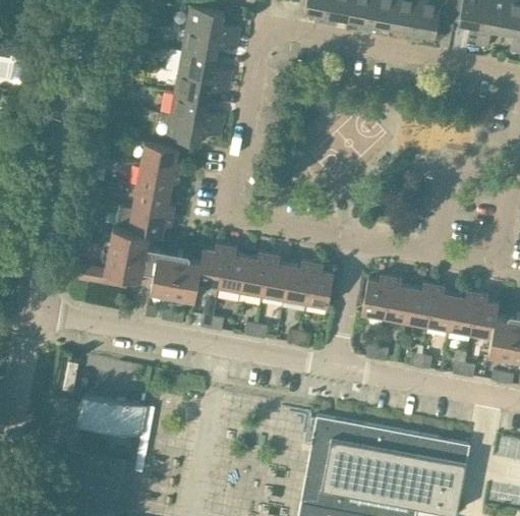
[(325,24),(329,0),(305,0),(302,14),(314,16),(313,22),(325,24)]
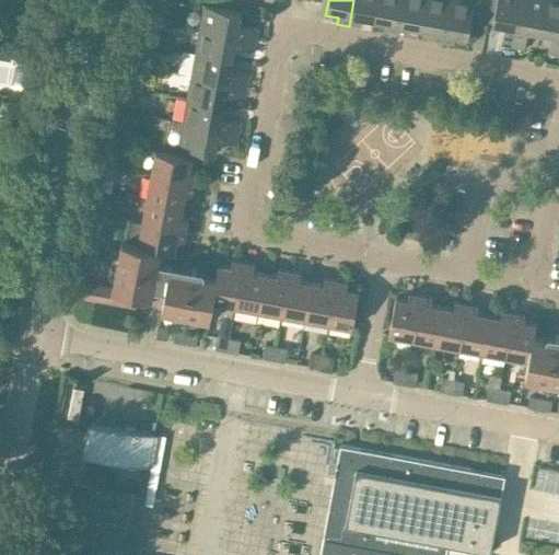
[(373,24),(377,0),(353,0),(349,26),(361,29),(362,22),(373,24)]
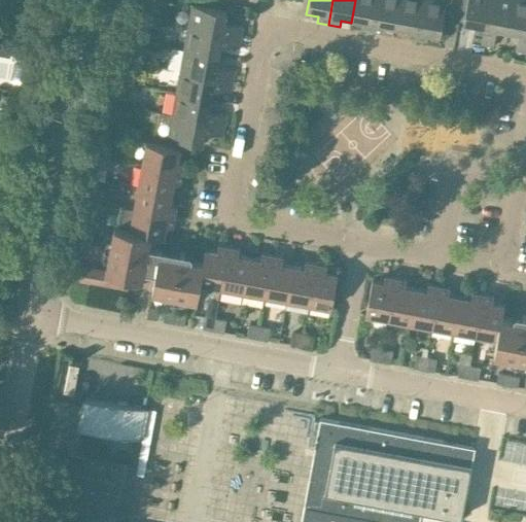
[(372,32),(377,0),(355,0),(351,23),(361,25),(360,30),(372,32)]
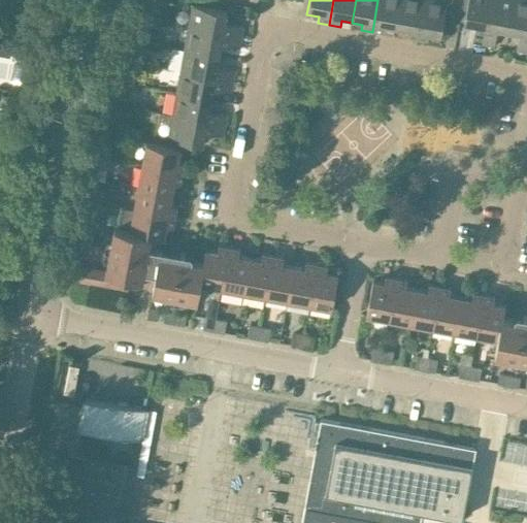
[(395,31),(400,0),(377,0),(372,32),(384,34),(385,29),(395,31)]
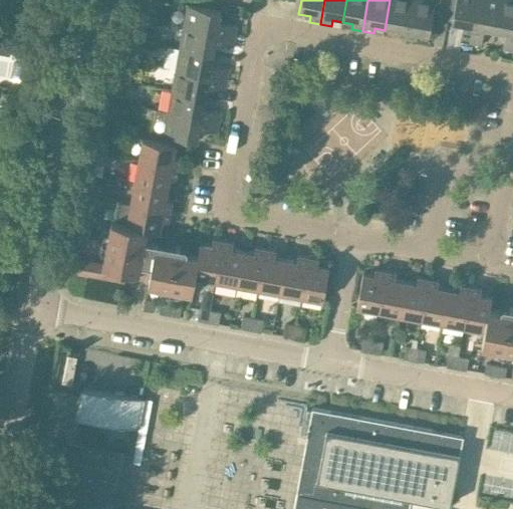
[(405,39),(412,0),(390,0),(385,30),(396,32),(395,37),(405,39)]
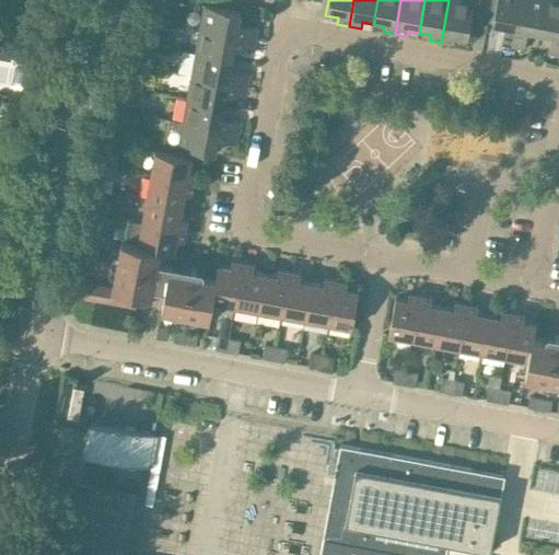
[(474,4),(450,0),(449,0),(441,43),(453,45),(454,39),(467,42),(474,4)]
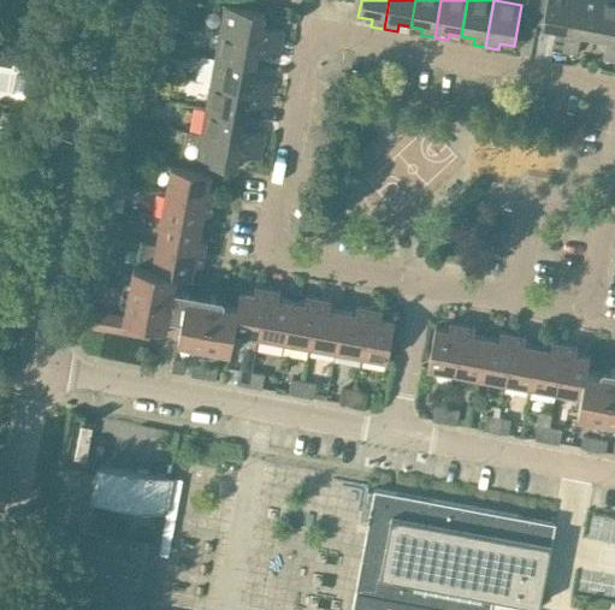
[(563,57),(573,0),(545,0),(540,31),(555,34),(550,54),(563,57)]
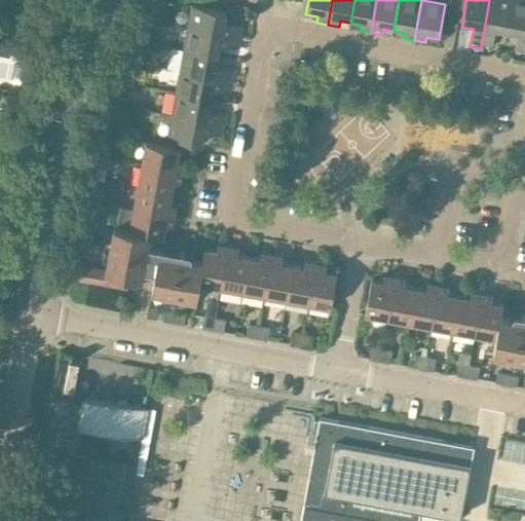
[(507,35),(513,0),(511,0),(489,0),(481,48),(492,50),(495,33),(507,35)]
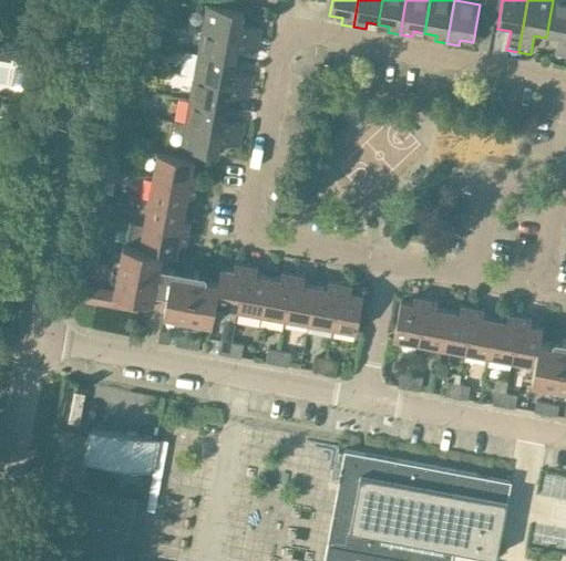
[(565,61),(565,56),(565,2),(553,0),(546,38),(557,40),(554,59),(565,61)]
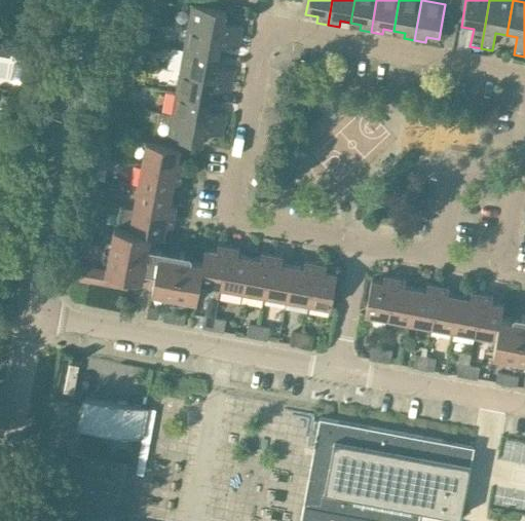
[(225,15),(191,9),(187,32),(239,41),(241,30),(223,27),(225,15)]
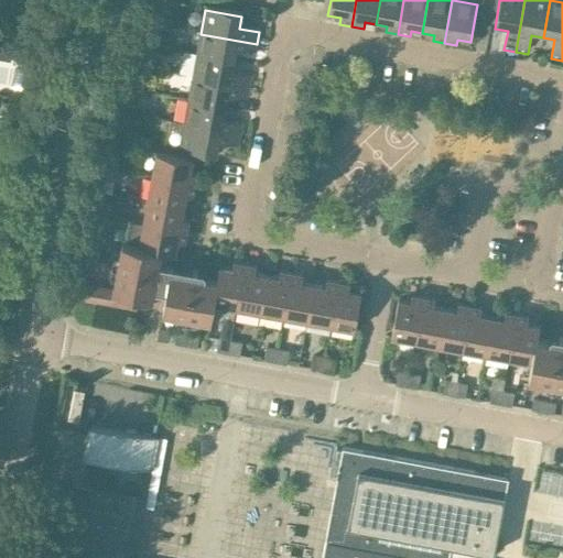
[(255,56),(257,44),(201,34),(196,57),(233,64),(235,52),(255,56)]
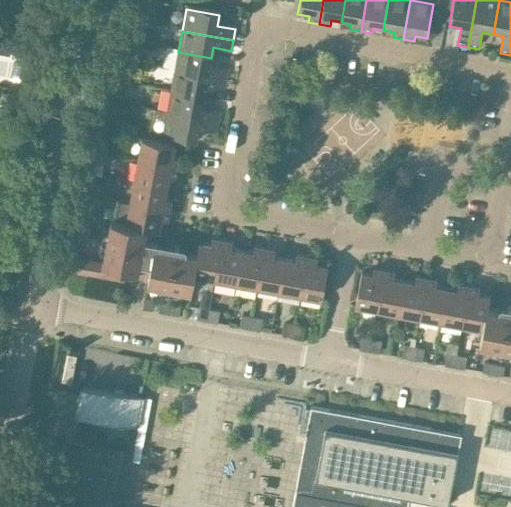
[(209,69),(211,58),(178,52),(174,73),(225,83),(227,72),(209,69)]
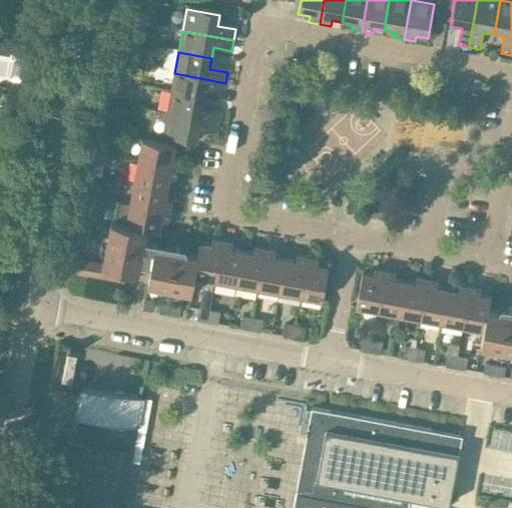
[(223,93),(225,83),(174,73),(170,94),(203,100),(205,90),(223,93)]
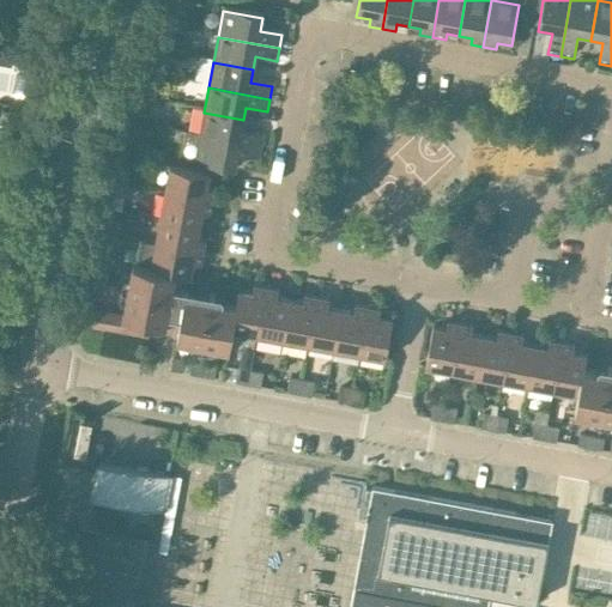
[(241,133),(243,120),(204,113),(199,139),(260,150),(262,137),(241,133)]
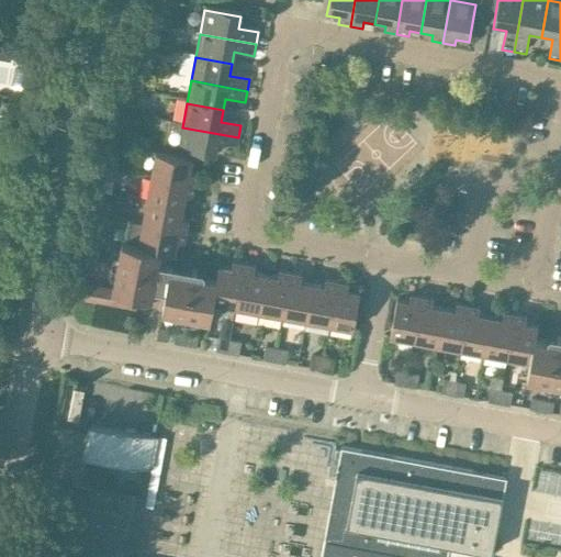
[(236,149),(238,137),(182,127),(178,151),(215,158),(217,146),(236,149)]
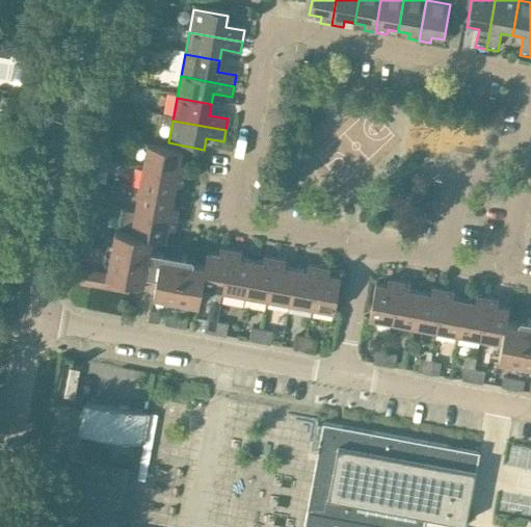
[(181,154),(147,147),(141,169),(183,178),(185,166),(179,165),(181,154)]
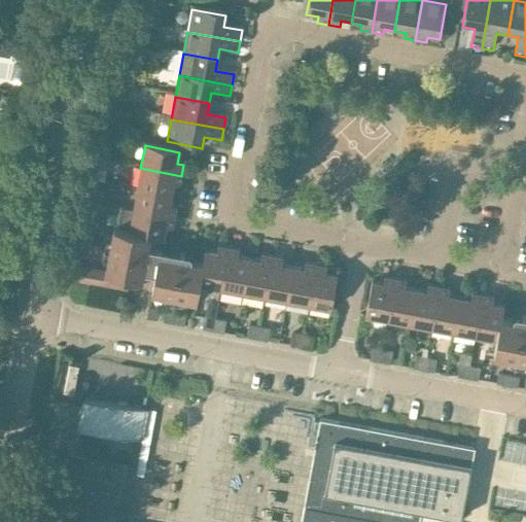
[(109,151),(98,149),(96,160),(107,162),(109,151)]
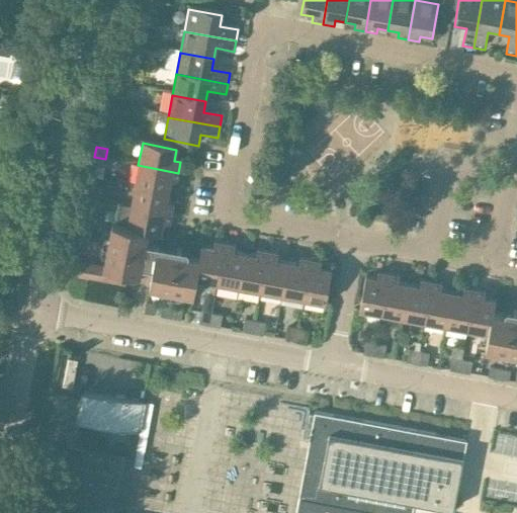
[(103,170),(105,159),(94,157),(92,168),(103,170)]
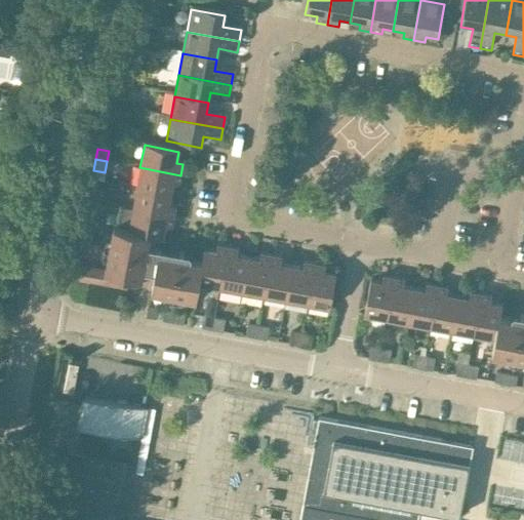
[(178,186),(180,175),(139,167),(135,189),(170,196),(172,185),(178,186)]
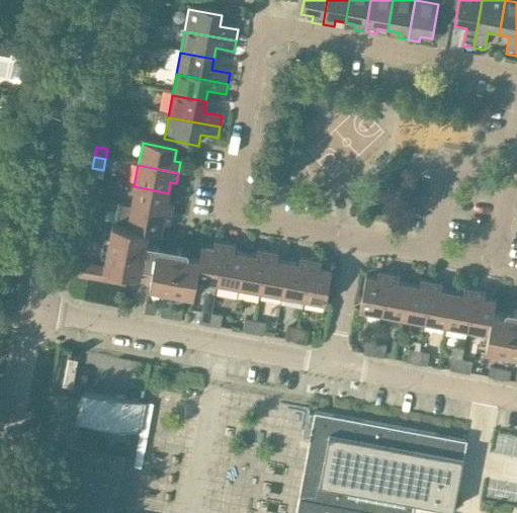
[(166,203),(168,193),(134,186),(130,208),(170,216),(172,205),(166,203)]
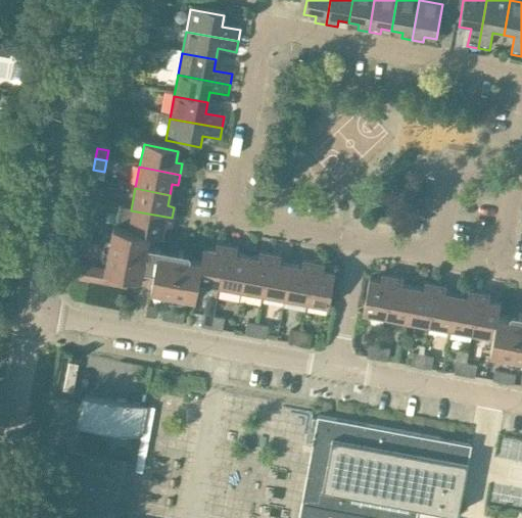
[(98,204),(100,194),(89,192),(87,202),(98,204)]
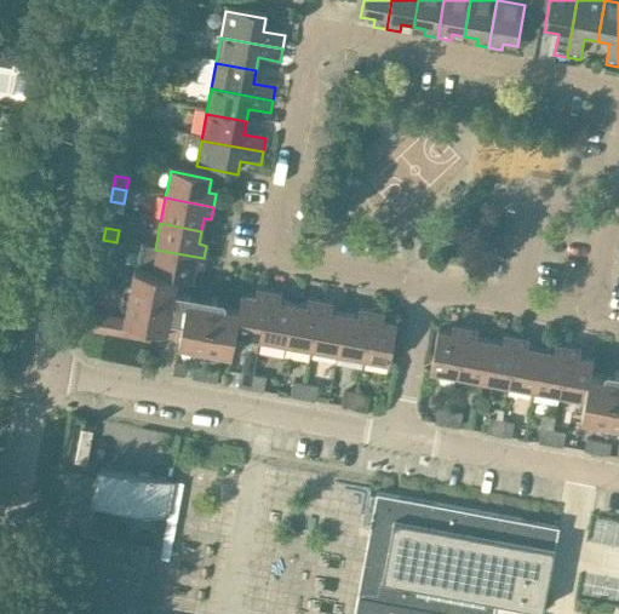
[(115,254),(116,242),(103,240),(101,252),(115,254)]
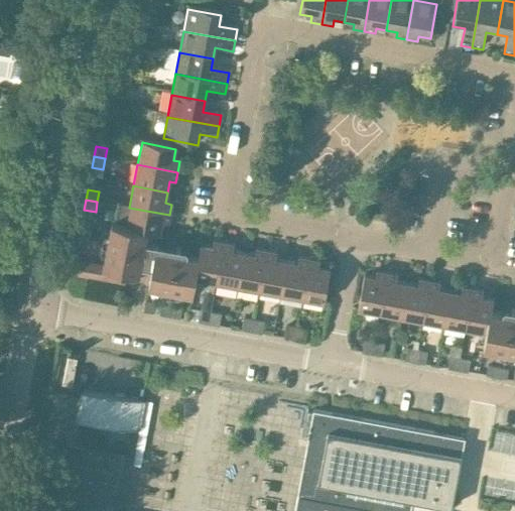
[(167,226),(169,215),(129,208),(126,228),(146,234),(159,236),(161,225),(167,226)]
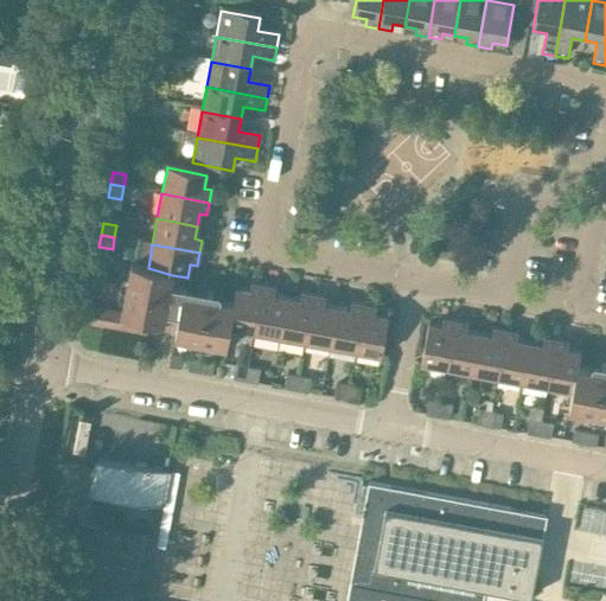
[(230,331),(233,307),(184,298),(185,291),(170,288),(172,275),(148,268),(131,266),(121,317),(94,312),(91,327),(146,337),(148,323),(164,326),(165,324),(176,326),(173,339),(227,349),(230,331)]
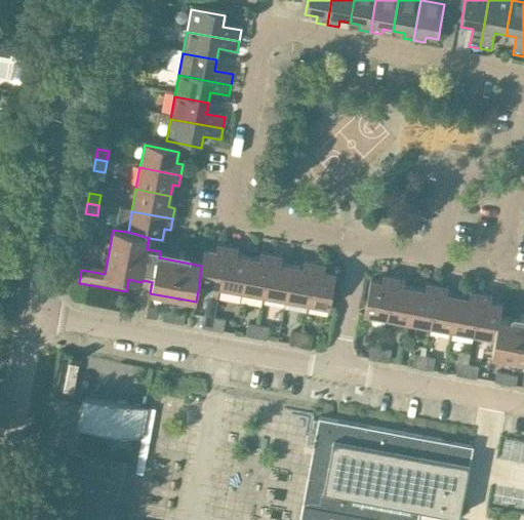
[(89,248),(90,237),(81,236),(79,246),(89,248)]
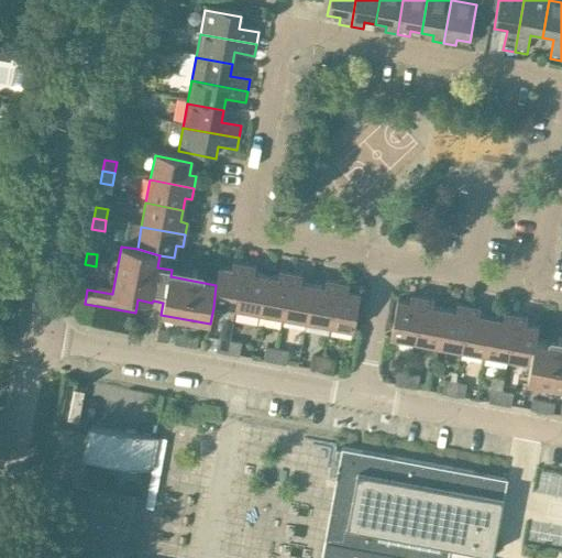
[(94,277),(96,266),(85,264),(83,275),(94,277)]
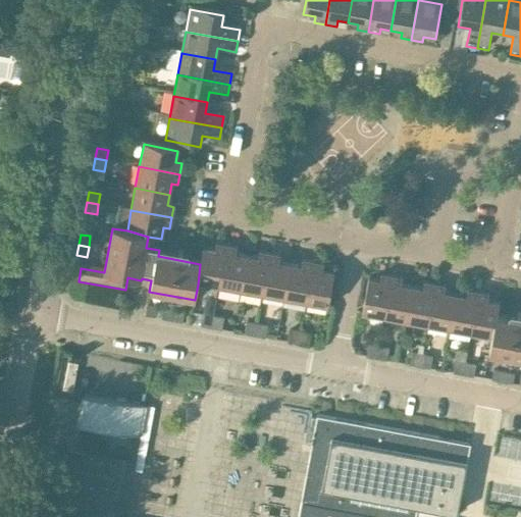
[(218,289),(225,249),(214,247),(213,252),(202,250),(200,264),(198,285),(218,289)]
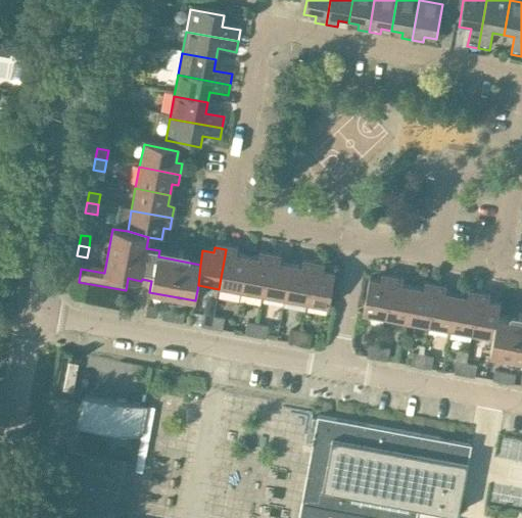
[(240,293),(246,259),(236,256),(237,251),(226,249),(219,289),(240,293)]
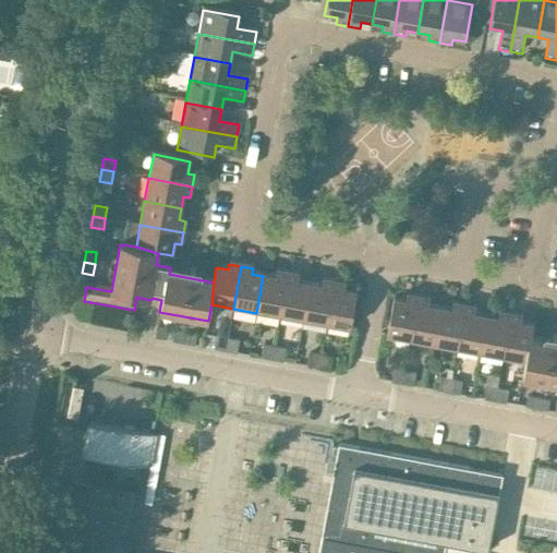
[(279,317),(288,275),(276,273),(275,278),(263,276),(256,313),(279,317)]
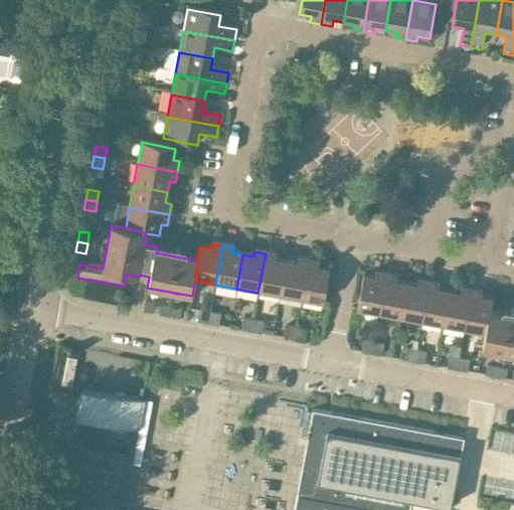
[(279,297),(286,263),(275,261),(276,256),(266,253),(258,293),(279,297)]
